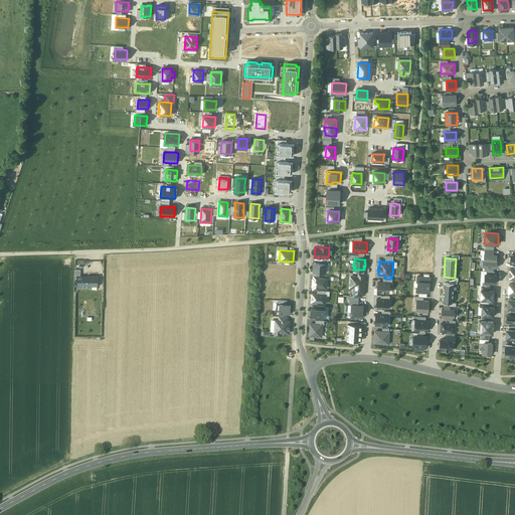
[(313,273),(325,273),(326,264),(319,264),(314,264),(313,273)]
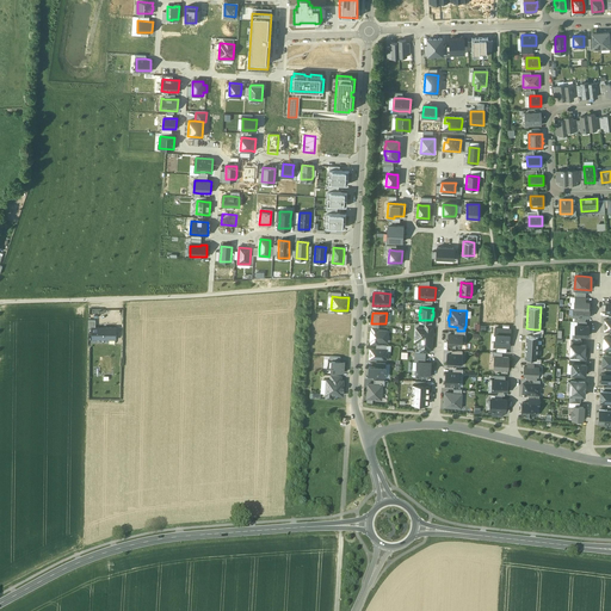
[(578,325),(575,325),(575,334),(575,335),(581,335),(588,335),(588,326),(587,326),(578,325)]
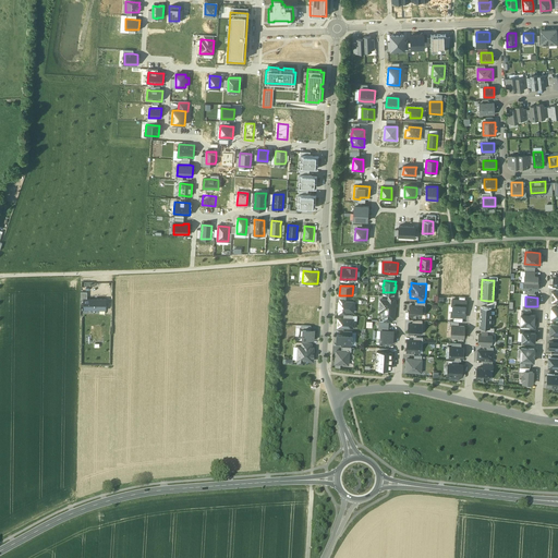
[(87,299),(84,299),(84,310),(106,310),(106,300),(87,299)]
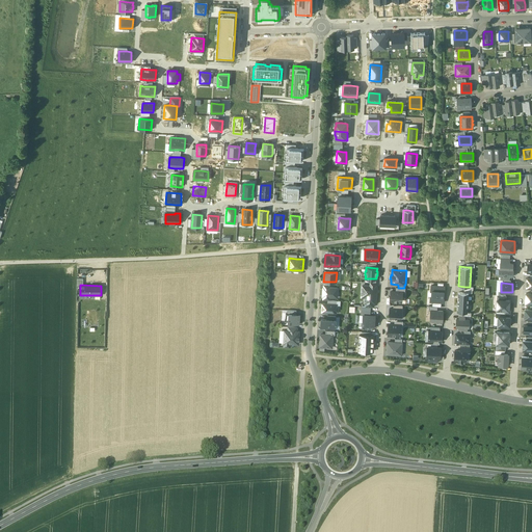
[(323,288),(323,297),(329,297),(337,297),(338,289),(328,288),(329,285),(324,285),(324,288),(323,288)]
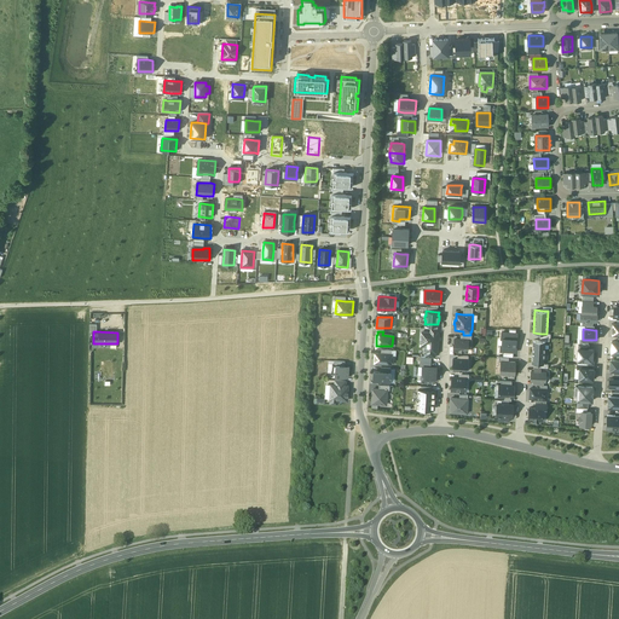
[(438,333),(429,333),(422,333),(421,340),(424,340),(424,352),(435,353),(438,353),(439,334),(438,333)]
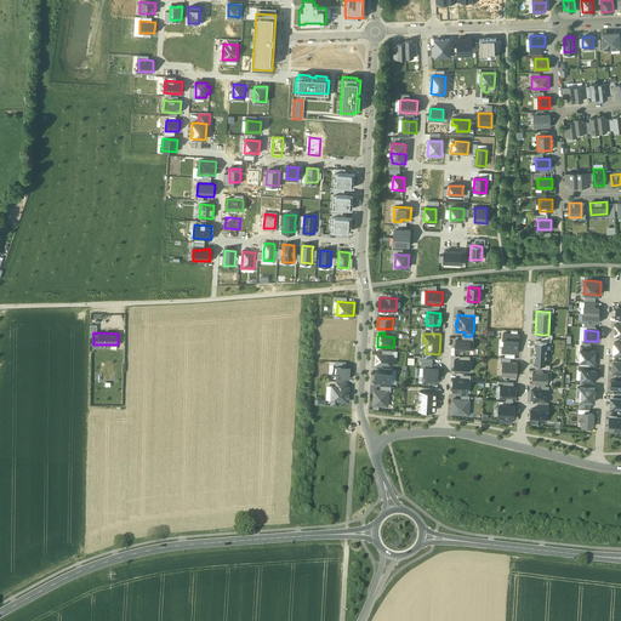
[(462,341),(456,340),(455,351),(469,352),(469,341),(462,341)]
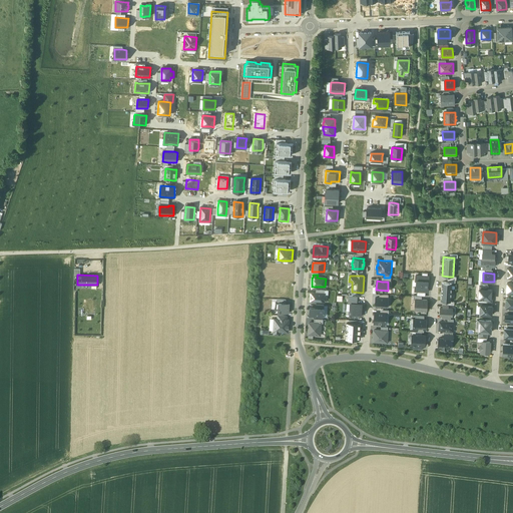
[(442,282),(441,292),(451,292),(452,283),(448,283),(442,282)]
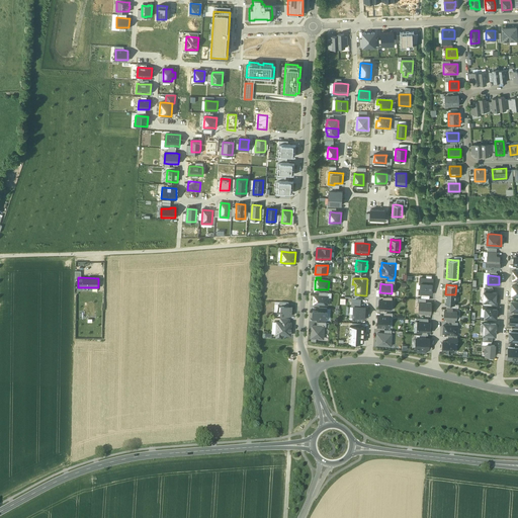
[(496,292),(493,292),(484,291),(484,301),(492,301),(496,303),(496,301),(496,292)]
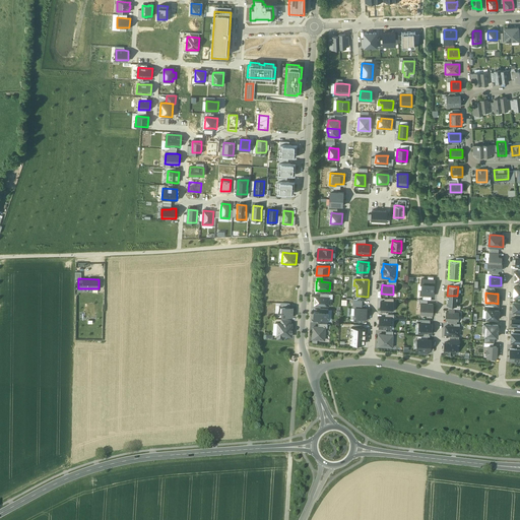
[(457,306),(457,296),(447,296),(447,305),(453,306),(457,306)]
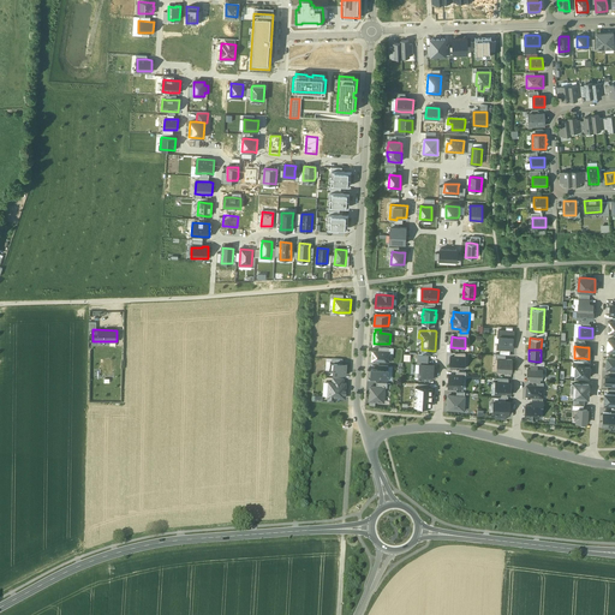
[(372,360),(389,362),(389,352),(378,351),(372,351),(372,360)]
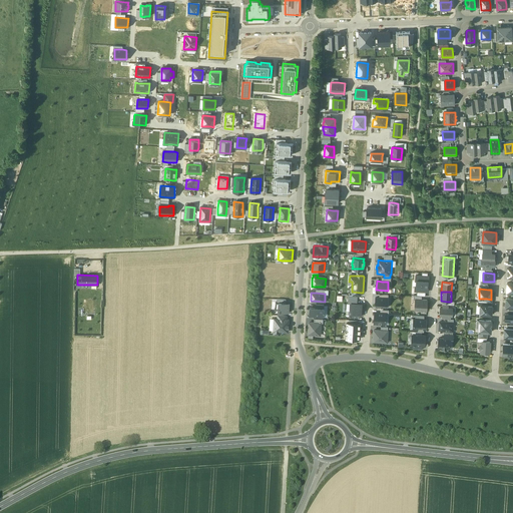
[(357,304),(358,296),(352,296),(349,296),(348,304),(350,304),(357,304)]
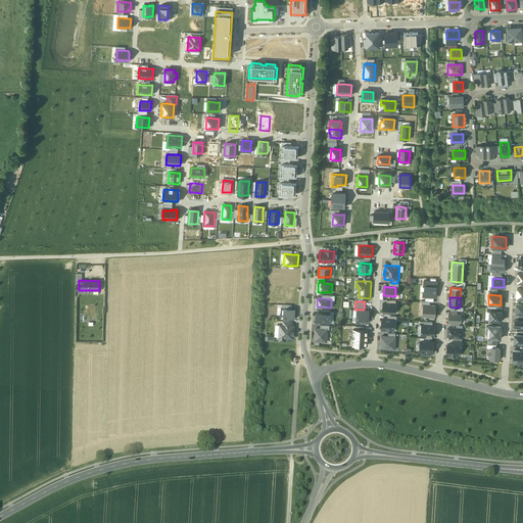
[(386,303),(383,303),(383,306),(383,313),(384,313),(384,316),(388,316),(390,316),(390,313),(393,313),(393,308),(395,310),(395,303),(386,303)]
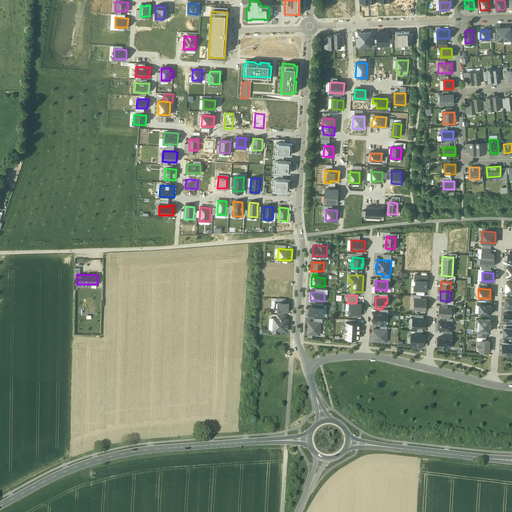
[(421,299),(414,299),(414,309),(426,310),(426,299),(421,299)]
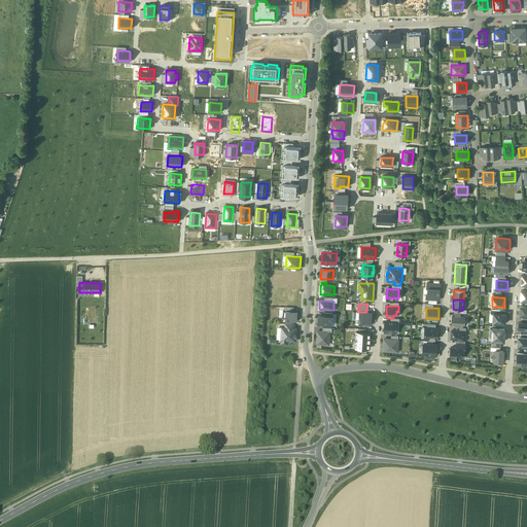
[(284,311),(283,311),(283,316),(285,316),(285,320),(296,321),(297,317),(295,317),(295,315),(297,315),(297,312),(293,311),(284,311)]
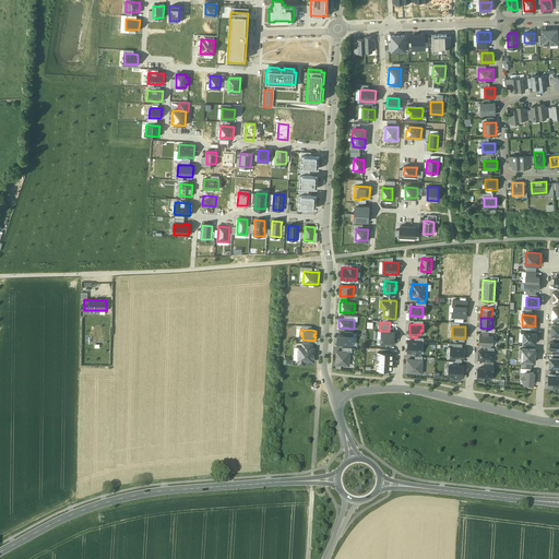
[(389,331),(381,331),(381,344),(392,345),(393,336),(394,336),(394,331),(389,331)]
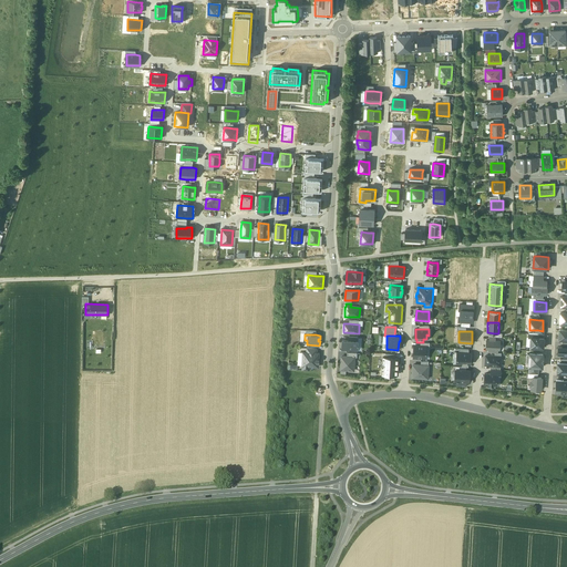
[(531,337),(531,338),(531,347),(544,348),(544,338),(538,337),(531,337)]
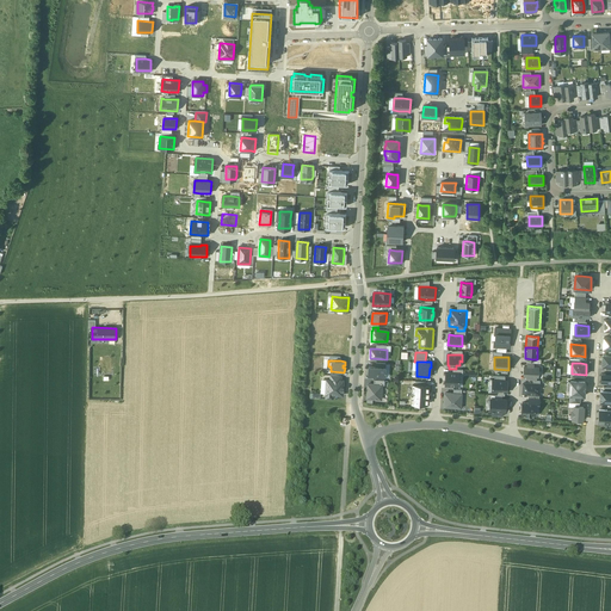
[(376,366),(369,365),(369,376),(386,377),(386,372),(386,371),(386,366),(376,366)]
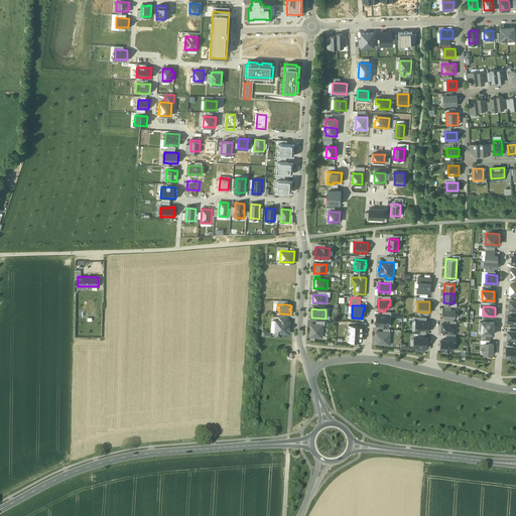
[(444,309),(442,309),(442,316),(444,316),(444,320),(450,320),(454,320),(454,317),(455,317),(455,309),(444,309)]
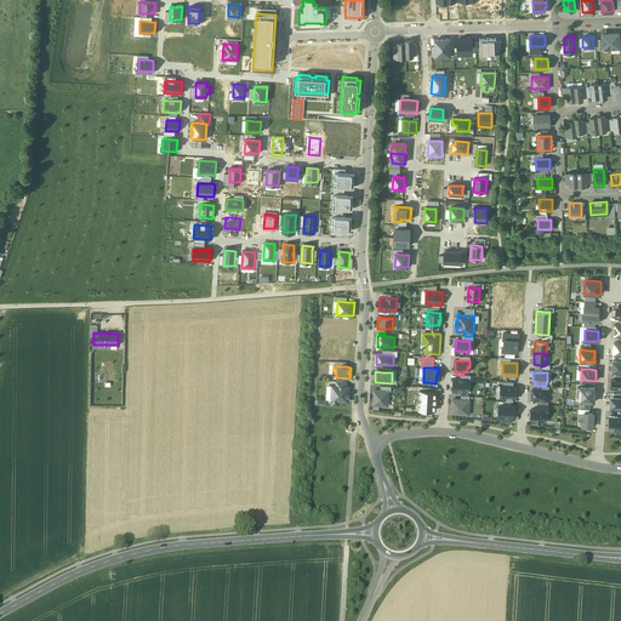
[(466,392),(467,380),(460,379),(454,379),(453,392),(466,392)]
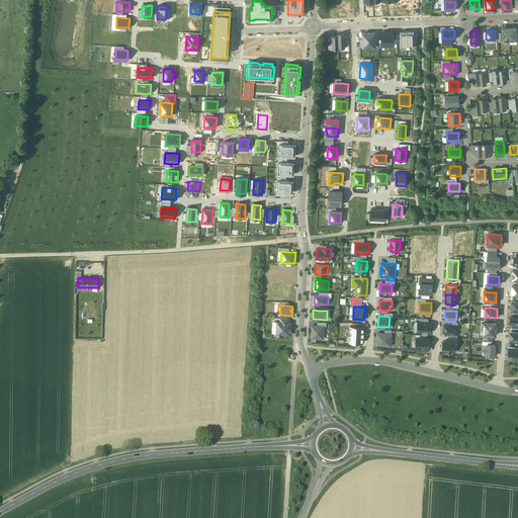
[(280,323),(277,322),(276,334),(282,335),(290,335),(291,323),(289,323),(280,323)]
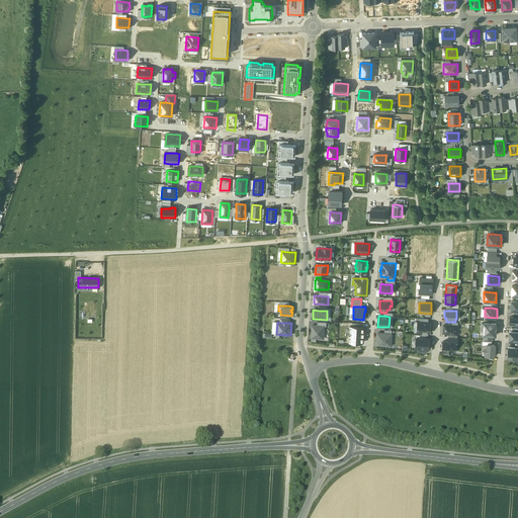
[(418,323),(417,332),(422,332),(428,332),(430,332),(430,323),(428,323),(420,323),(418,323)]
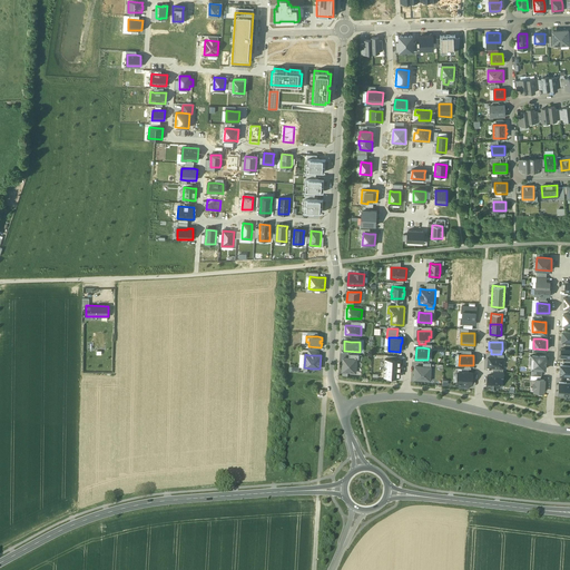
[(546,369),(546,356),(530,355),(530,369),(532,369),(541,369),(546,369)]
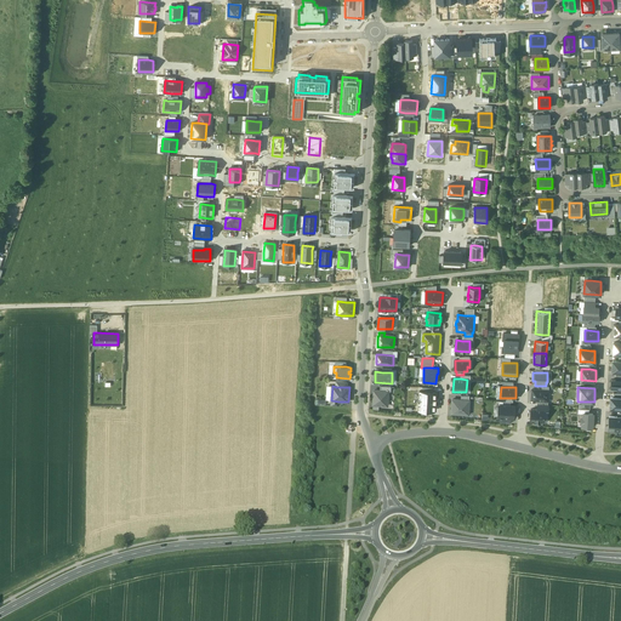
[(542,391),(531,389),(531,400),(548,402),(550,391),(542,391)]
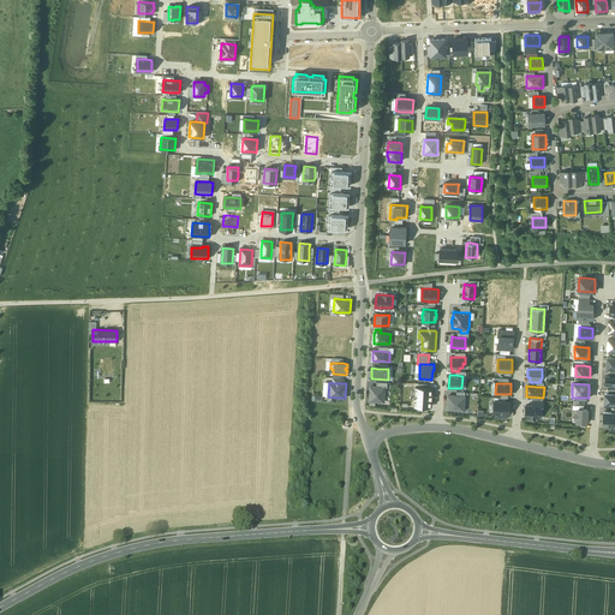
[(376,387),(370,387),(370,401),(376,401),(384,402),(384,388),(376,387)]
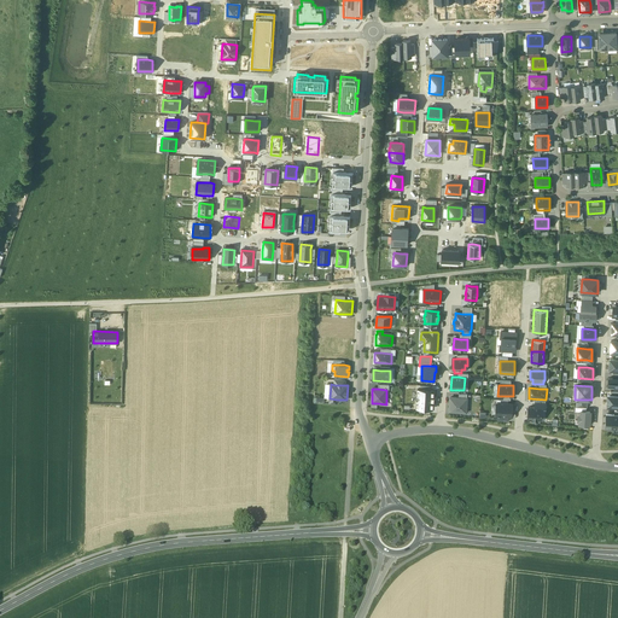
[(431,390),(420,390),(418,389),(417,408),(419,408),(430,409),(432,409),(433,390),(431,390)]
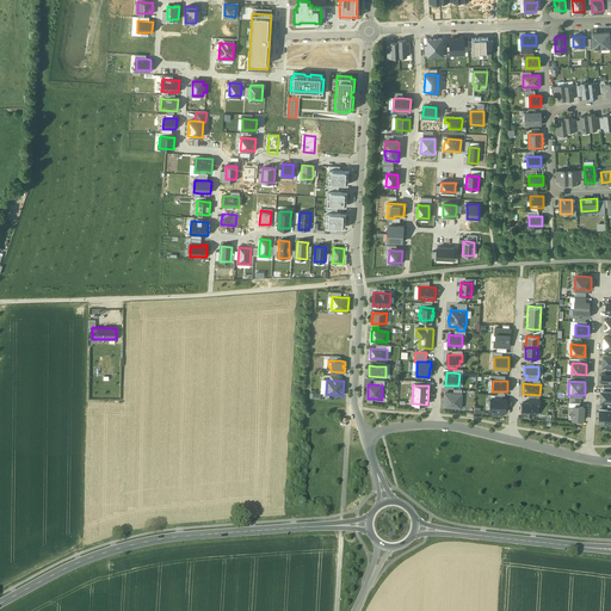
[(610,402),(610,401),(610,390),(604,390),(602,390),(600,401),(610,402)]
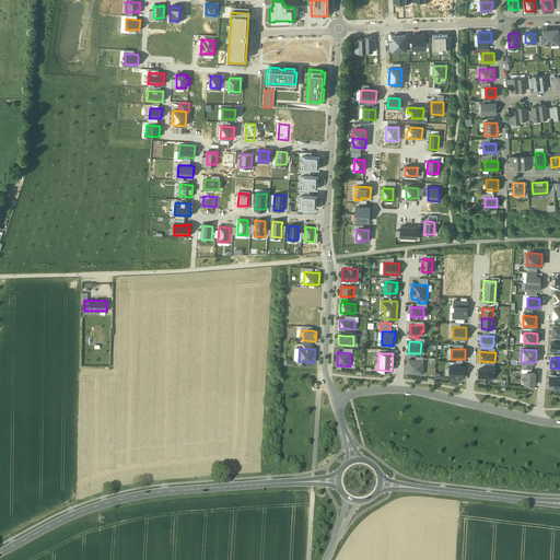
[(416,360),(408,360),(407,373),(422,373),(423,361),(416,360)]
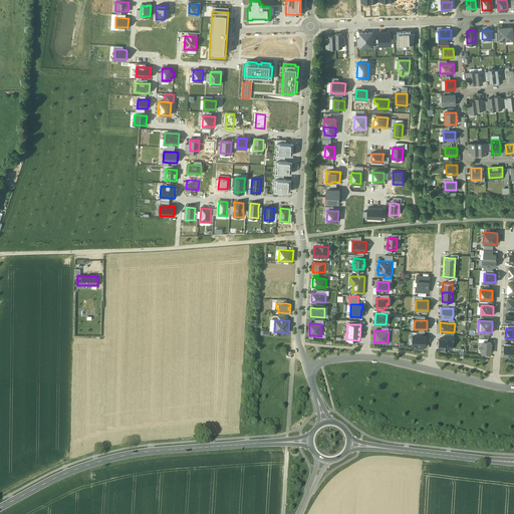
[(426,336),(414,335),(413,345),(415,345),(423,346),(425,346),(426,336)]
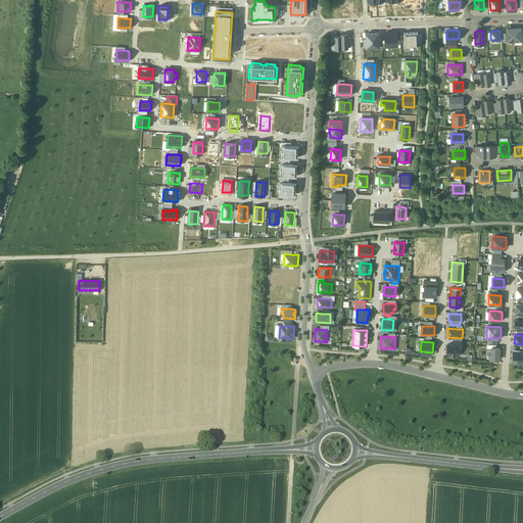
[(453,344),(447,344),(446,354),(458,355),(459,345),(453,344)]
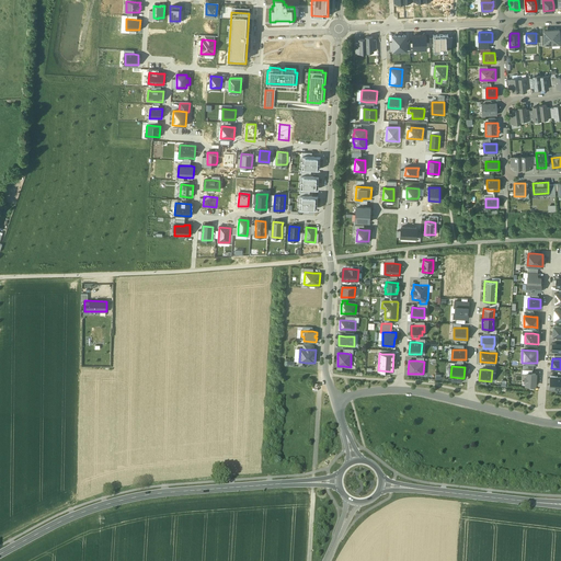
[(531,374),(527,374),(526,377),(525,377),(525,381),(526,381),(526,385),(530,386),(535,386),(536,374),(531,374)]
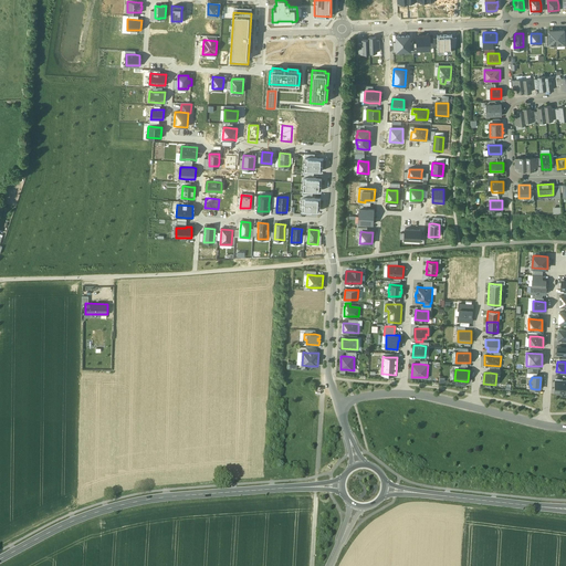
[(565,379),(563,379),(556,379),(555,391),(562,391),(565,391),(565,379)]
